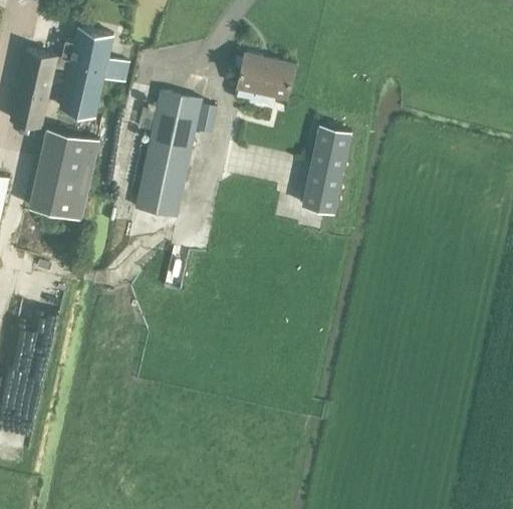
[(78,27),(75,43),(65,41),(61,58),(61,59),(25,51),(9,121),(40,129),(54,69),(68,72),(60,109),(96,116),(104,78),(125,82),(130,63),(108,59),(113,35),(78,27)]
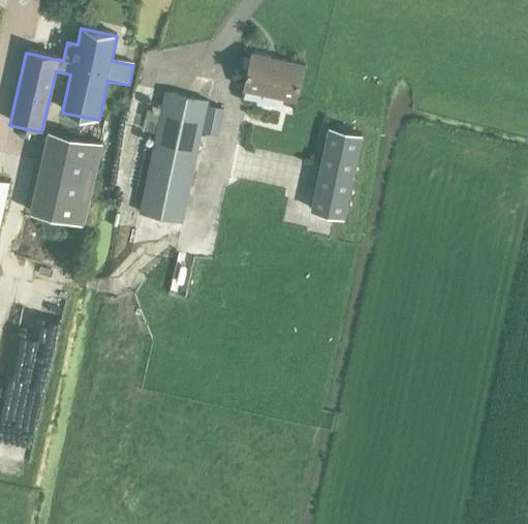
[(244,91),(294,102),(303,67),(252,56),(244,91)]
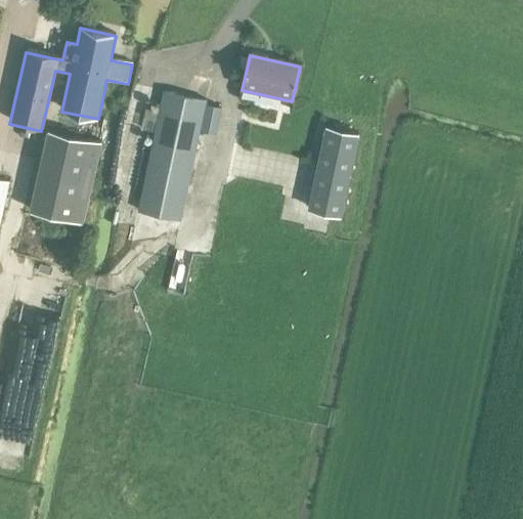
[(207,102),(165,93),(160,116),(144,113),(139,132),(156,136),(137,213),(179,222),(200,132),(207,102)]
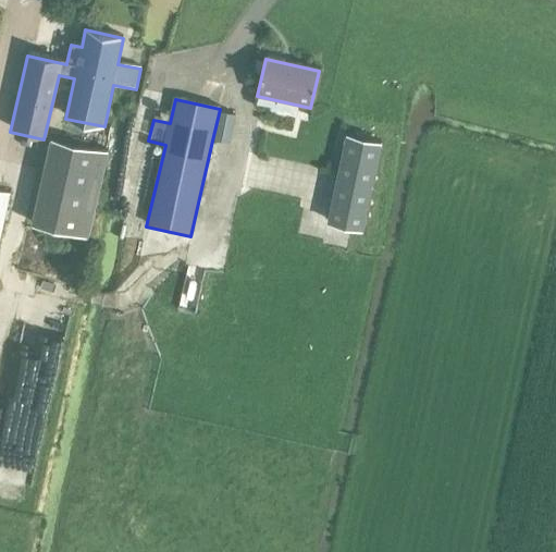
[(212,140),(229,144),(234,117),(219,113),(212,140)]
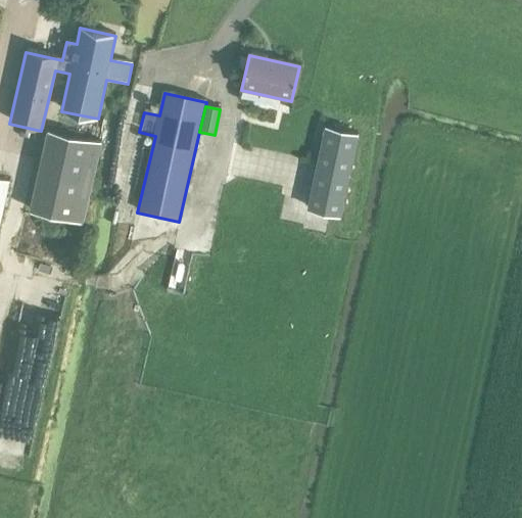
[(324,128),(305,212),(338,219),(357,135),(324,128)]
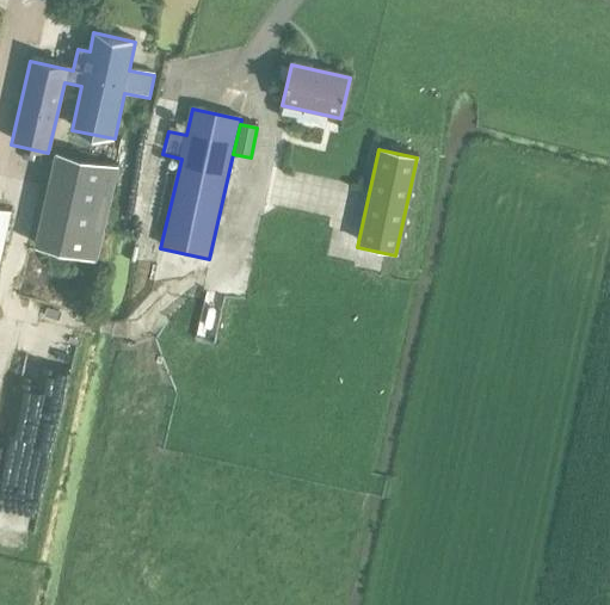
[(55,154),(34,248),(96,261),(117,167),(55,154)]
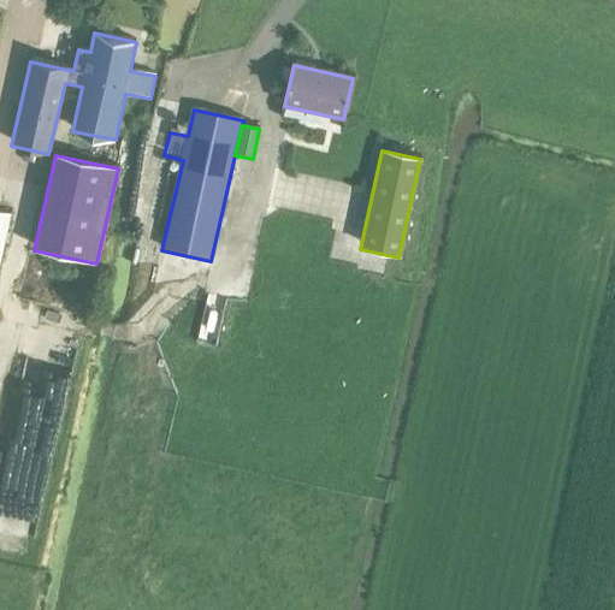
[(0,264),(11,214),(0,212),(0,264)]
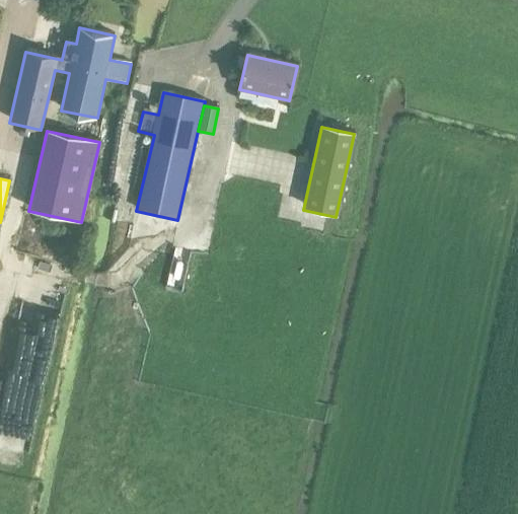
[(16,431),(31,435),(53,349),(38,346),(16,431)]
